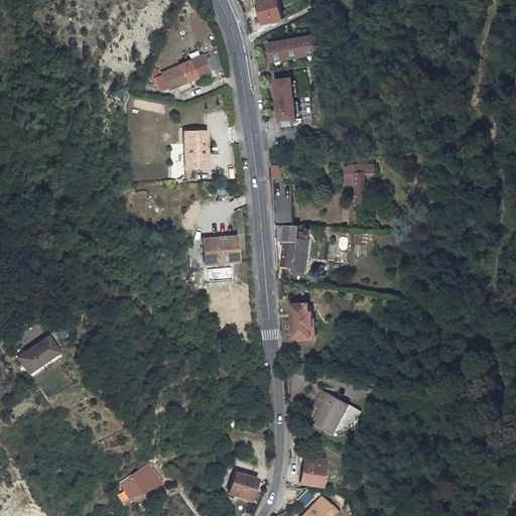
[(281,0),(263,0),(269,24),(287,20),(281,0)]
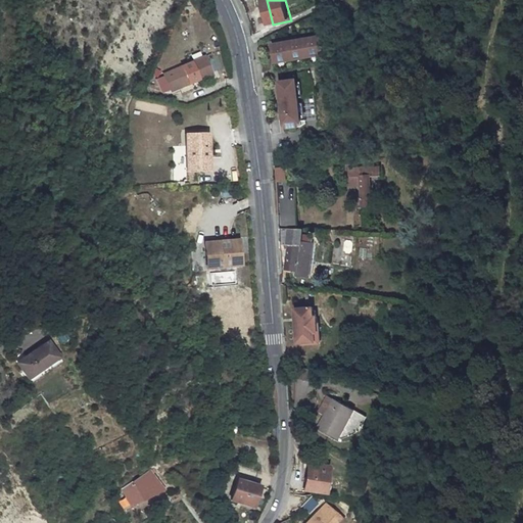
[(321,38),(274,45),(276,61),(324,54),(321,38)]
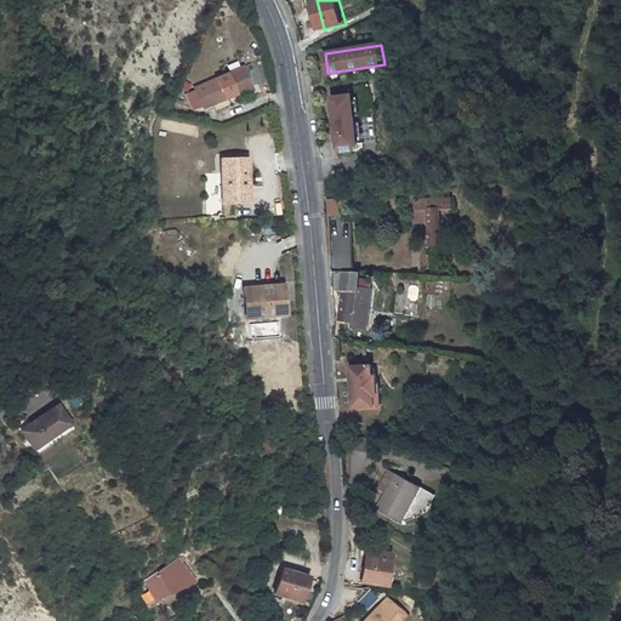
[(248,63),(200,84),(209,104),(256,83),(248,63)]
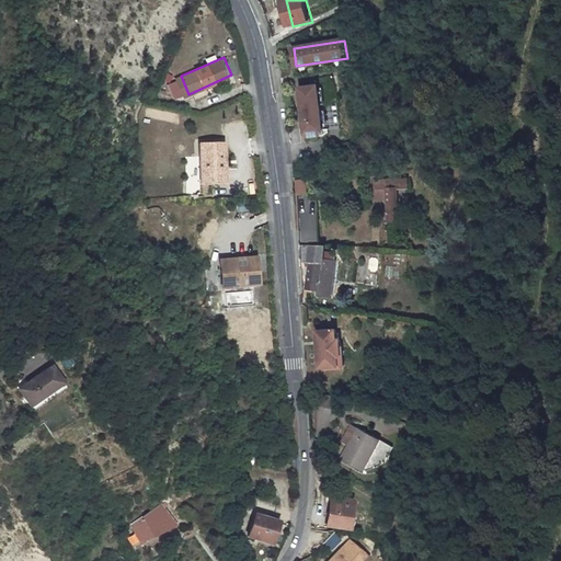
[(317,86),(301,88),(308,133),(324,129),(317,86)]
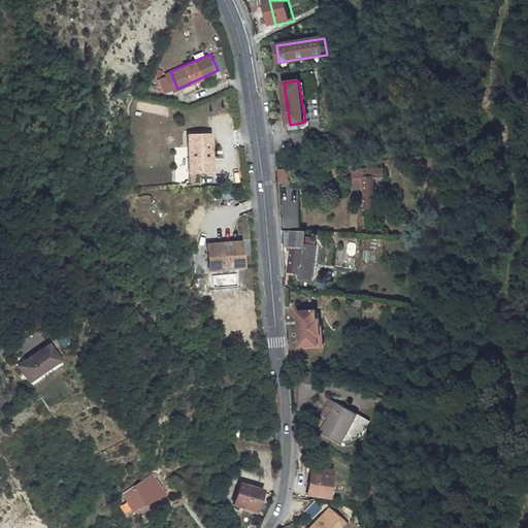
[(213,133),(191,134),(193,172),(217,171),(213,133)]
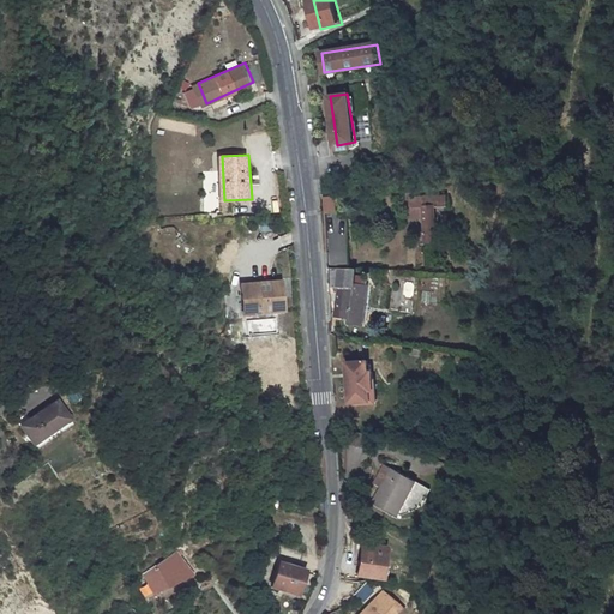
[(338,175),(337,166),(321,168),(321,178),(338,175)]
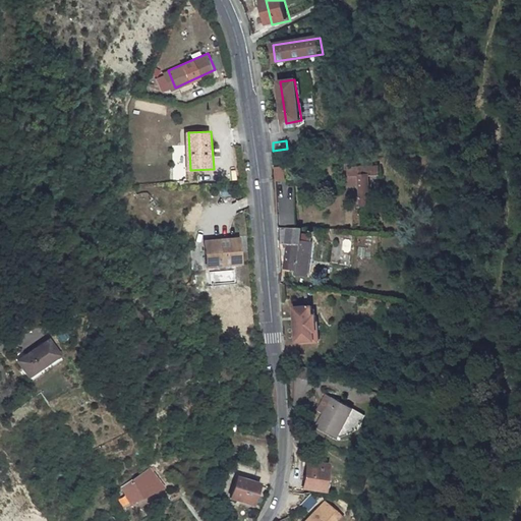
[(379,165),(348,168),(349,185),(360,185),(360,205),(370,205),(369,175),(380,174),(379,165)]
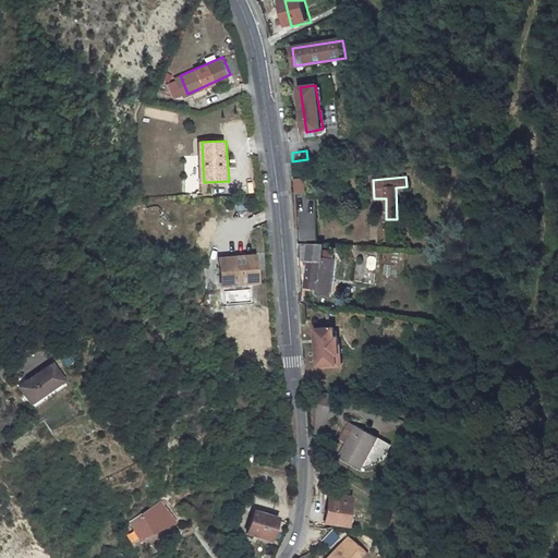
[(294,179),(296,193),(305,192),(304,178),(294,179)]
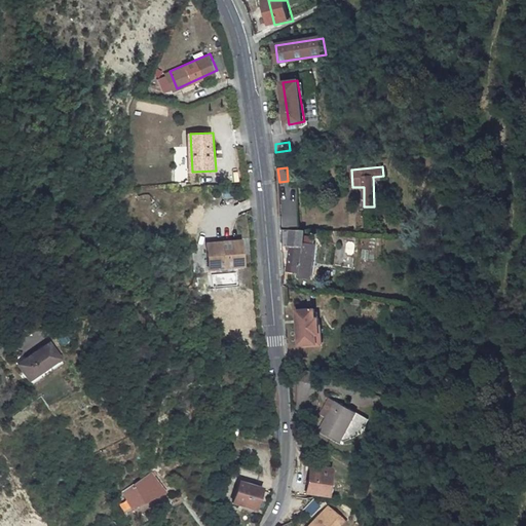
[(286,226),(297,227),(298,185),(287,185),(286,226)]
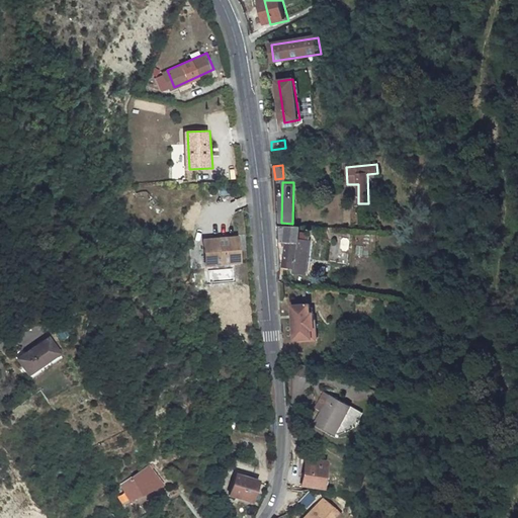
[(293,226),(290,225),(287,241),(298,242),(300,226),(293,226)]
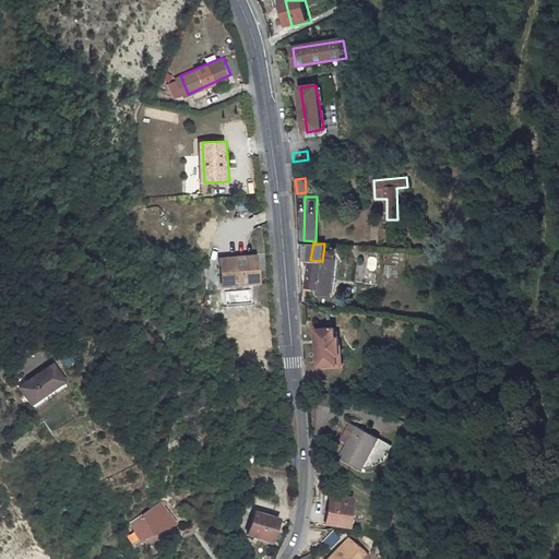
[(261,256),(226,259),(228,286),(263,283),(261,256)]
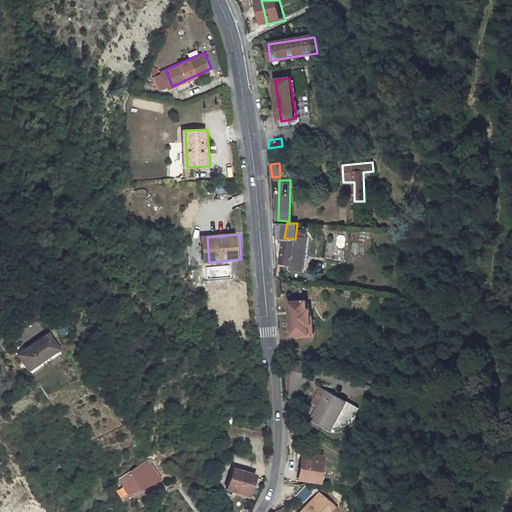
[(284,238),(283,243),(275,242),(276,251),(279,251),(280,254),(282,254),(280,263),(291,264),(295,239),(284,238)]
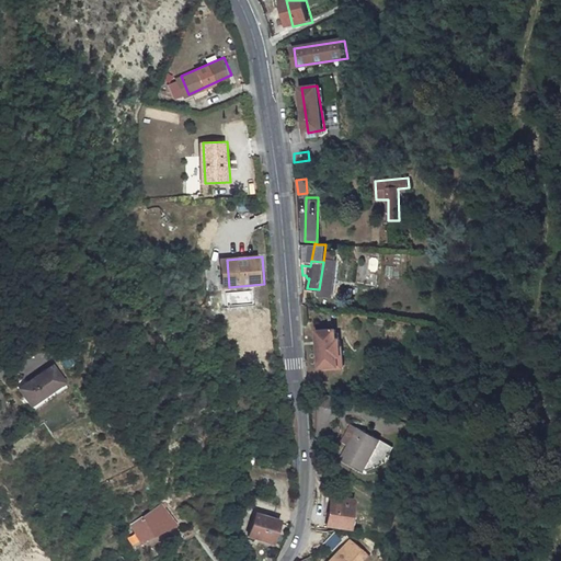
[(341,327),(316,329),(318,369),(343,368),(341,327)]
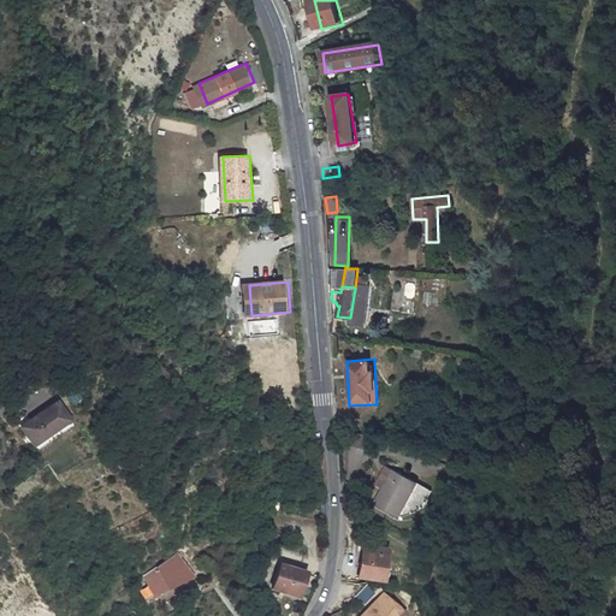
[(54,402),(21,428),(34,446),(67,420),(54,402)]
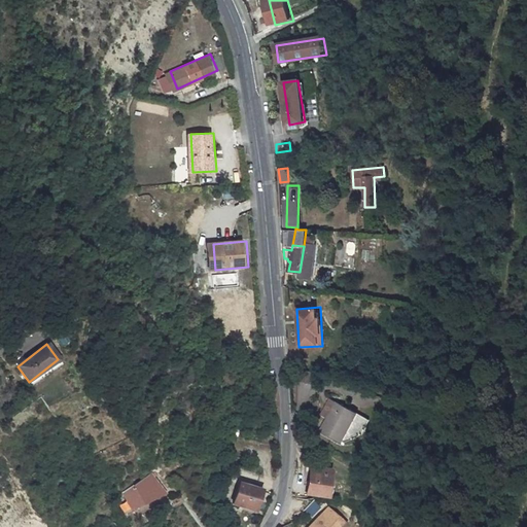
[(358,419),(339,407),(321,435),(342,447),(358,419)]
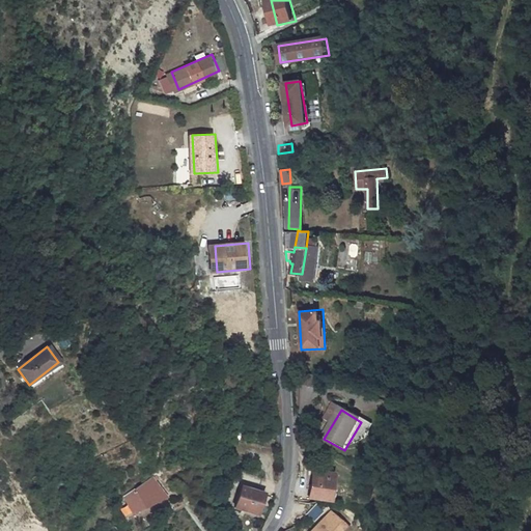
[(313,471),(312,477),(308,498),(329,502),(333,481),(334,475),(313,471)]
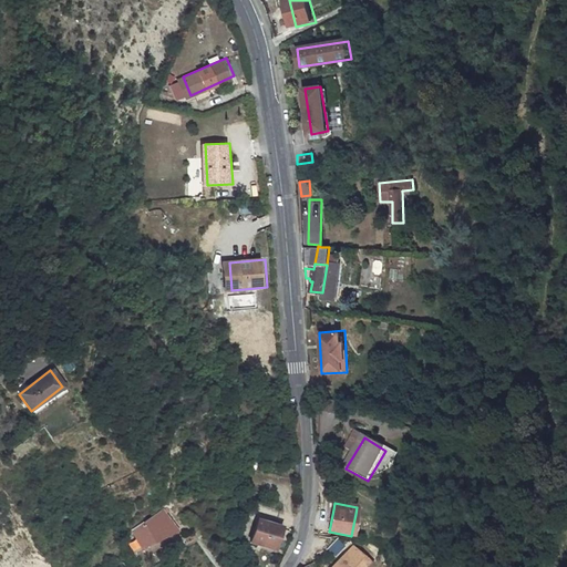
[(165,509),(130,528),(142,550),(177,532),(165,509)]
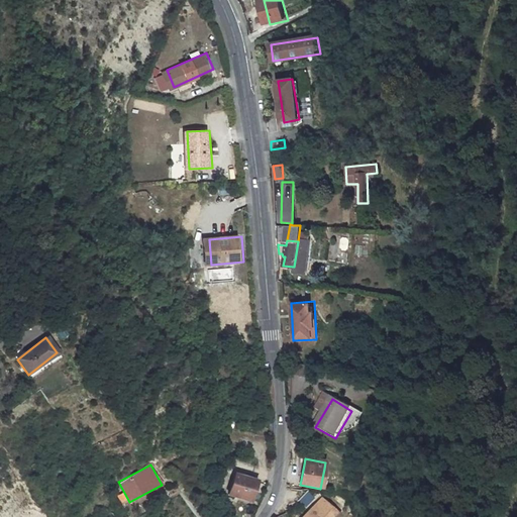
[(254,482),(235,475),(229,495),(240,498),(239,501),(248,504),(254,482)]
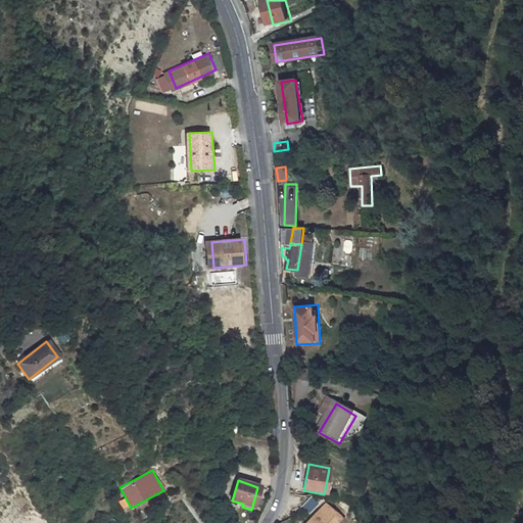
[(324,503),(304,522),(332,522),(338,517),(324,503)]
